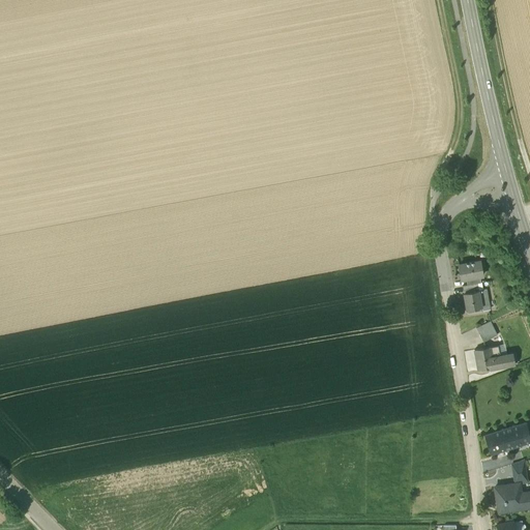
[(479,261),(459,265),(461,280),(466,278),(479,276),(482,275),(479,261)]
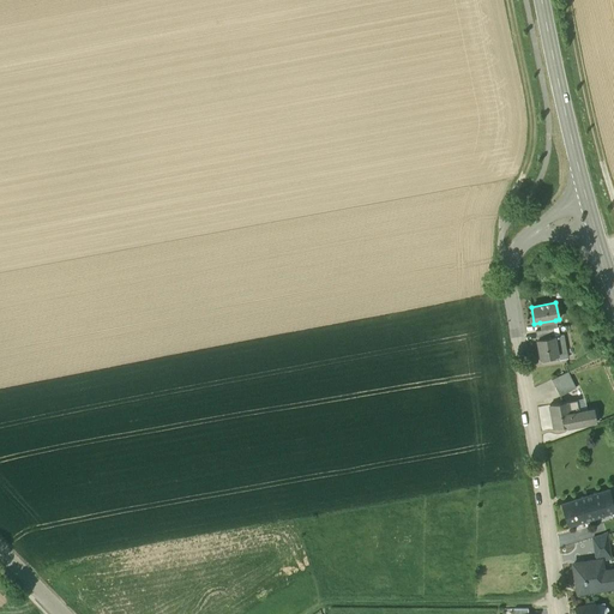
[(555,320),(540,323),(541,330),(553,329),(557,327),(555,320)]
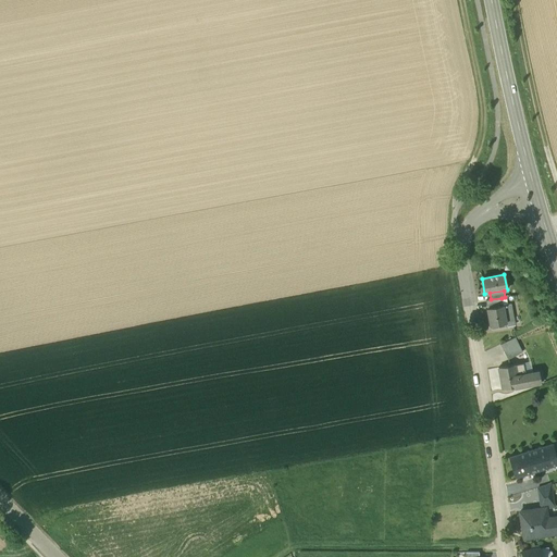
[(491,299),(485,300),(487,308),(503,306),(502,298),(491,299)]
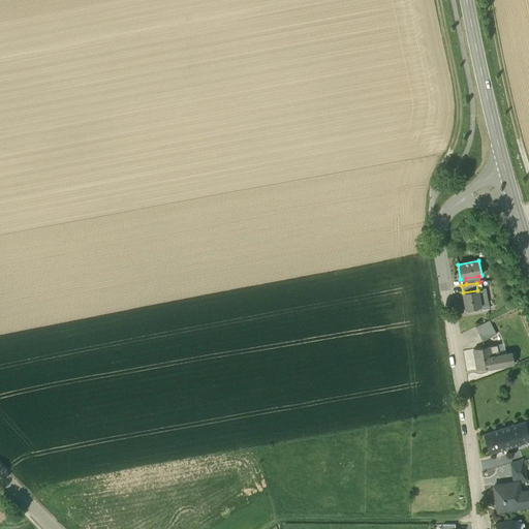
[(485,289),(477,290),(478,299),(486,298),(485,289)]
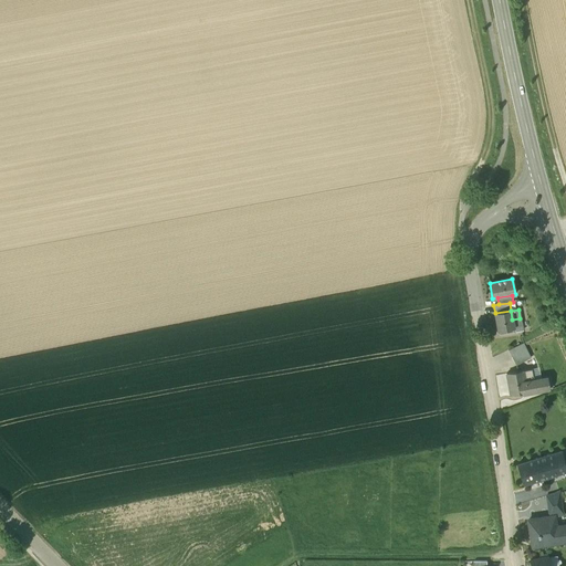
[(511,311),(495,313),(499,335),(522,331),(520,318),(512,320),(511,311)]
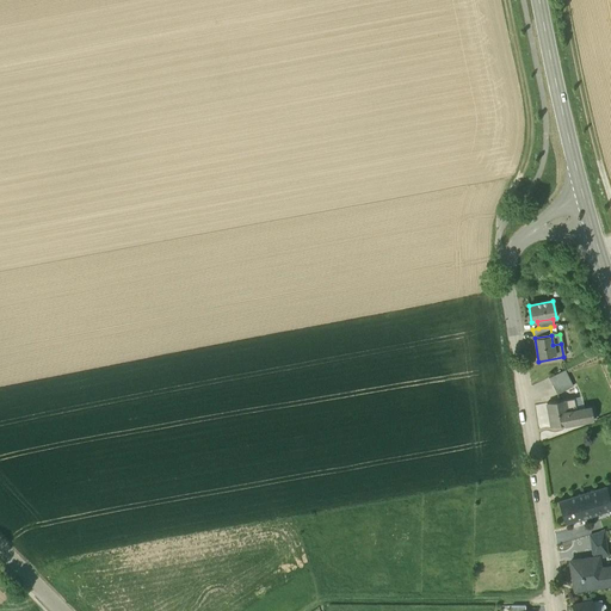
[(565,370),(548,378),(553,386),(568,378),(565,370)]
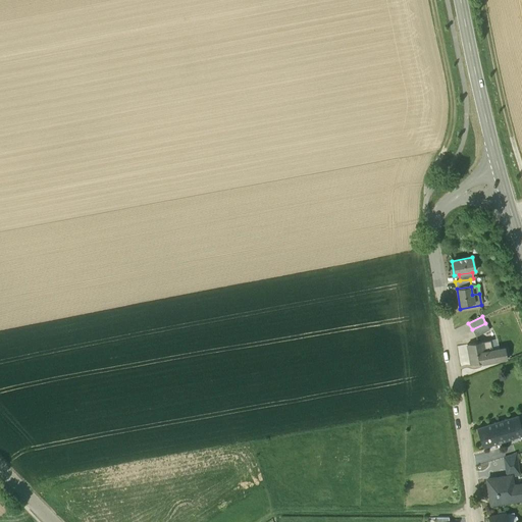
[(485,323),(472,329),(475,336),(488,330),(485,323)]
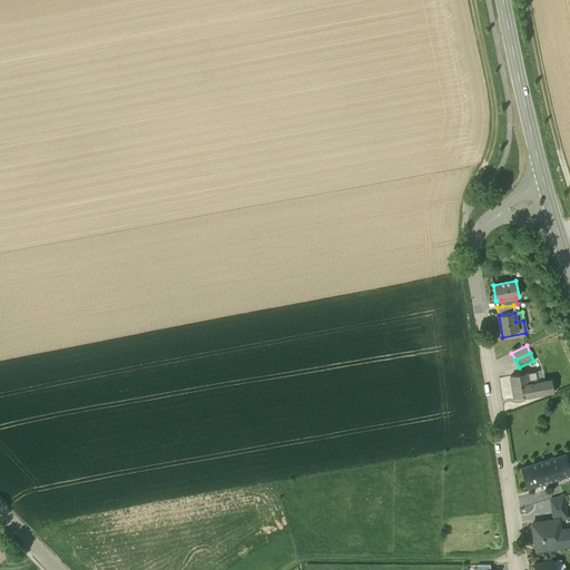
[(527,373),(510,376),(513,397),(521,395),(522,399),(526,397),(526,395),(530,394),(539,392),(538,384),(536,384),(529,385),(527,374),(527,373)]
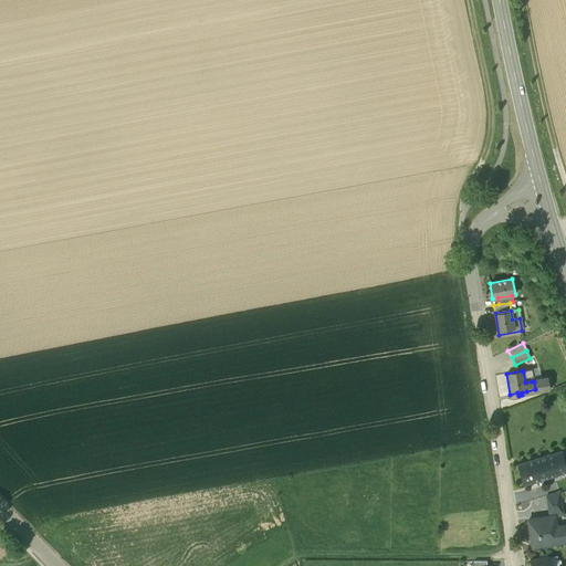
[(545,379),(534,381),(535,389),(547,387),(547,386),(545,379)]
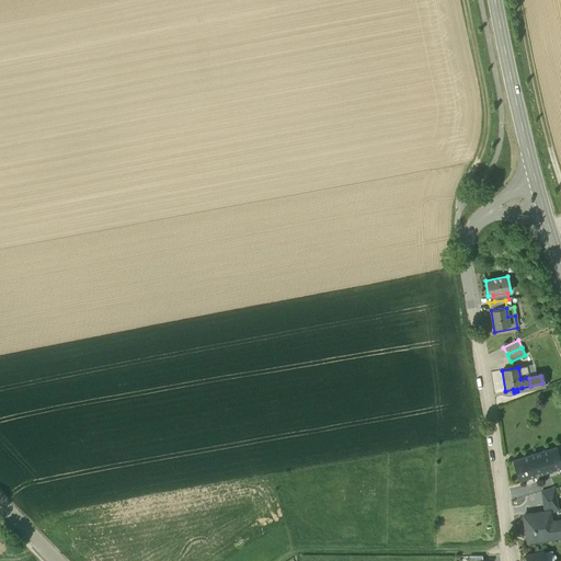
[(560,460),(557,446),(529,455),(533,467),(541,465),(544,472),(560,466),(560,460)]
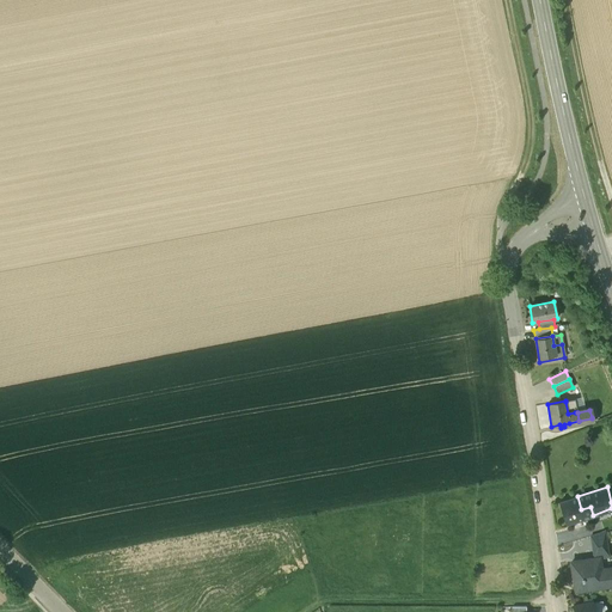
[(577,496),(560,502),(565,524),(593,515),(591,507),(581,509),(577,496)]
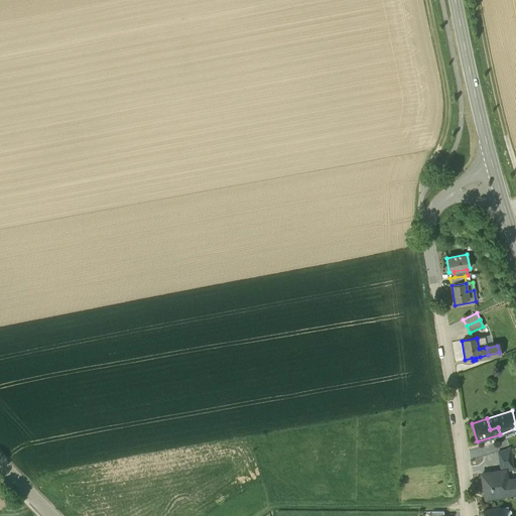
[(506,449),(498,452),(500,465),(512,463),(509,447),(506,449)]
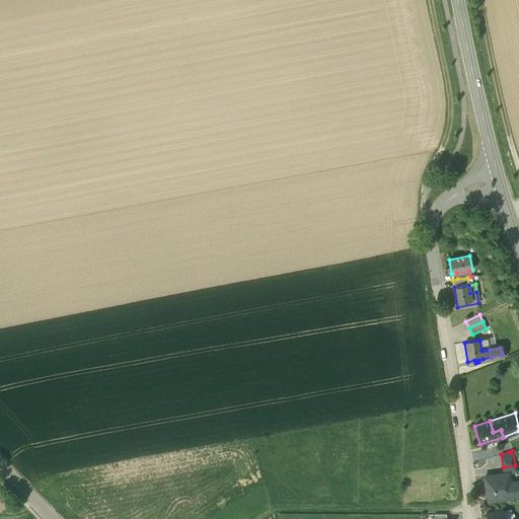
[(504,473),(485,476),(489,501),(518,496),(518,484),(511,486),(509,473),(504,473)]
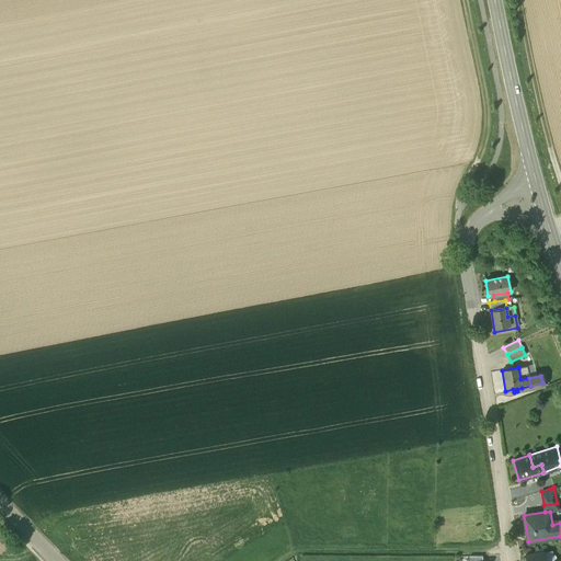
[(545,560),(554,560),(553,551),(544,552),(545,560)]
